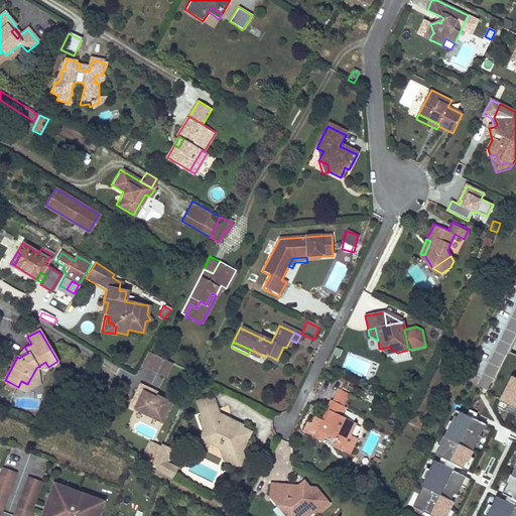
[(344,351),(337,348),(334,354),(341,357),(344,351)]
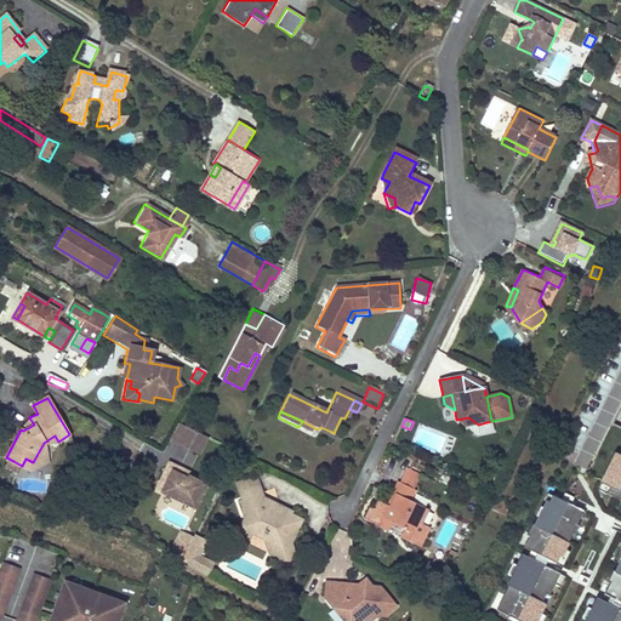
[(197,455),(205,438),(187,428),(178,445),(197,455)]
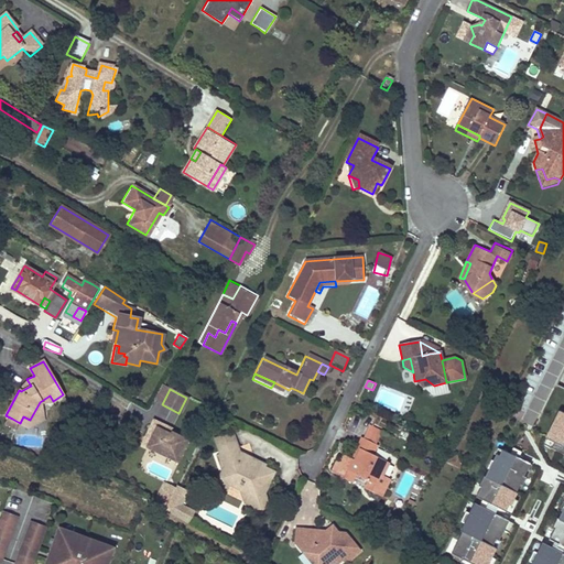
[(563,416),(557,413),(544,442),(552,446),(550,451),(563,457),(563,416)]
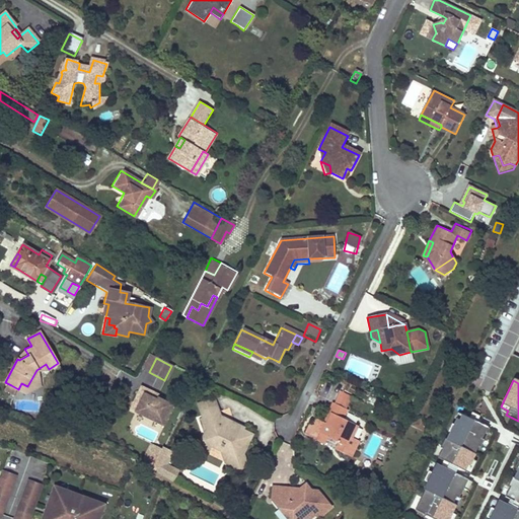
[(156,396),(139,387),(137,392),(154,400),(155,398),(156,396)]
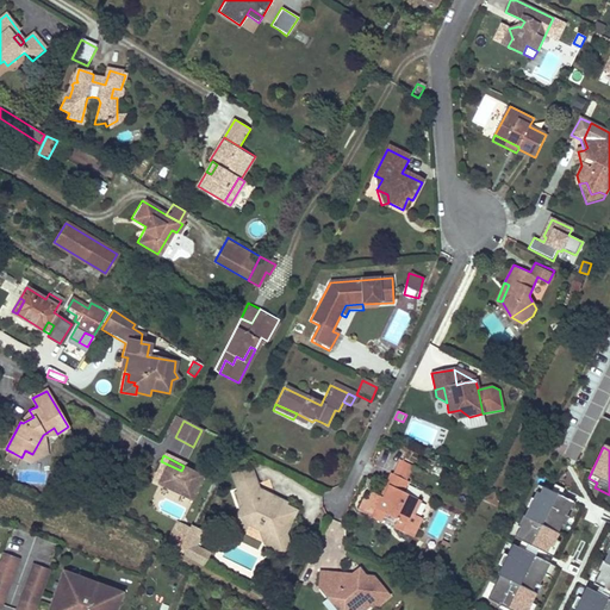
[(188,500),(200,478),(182,468),(181,471),(161,461),(150,481),(188,500)]
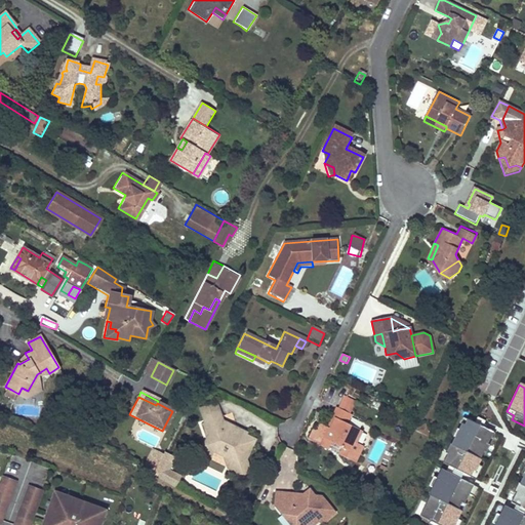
[(344,399),(338,408),(351,414),(356,404),(344,399)]
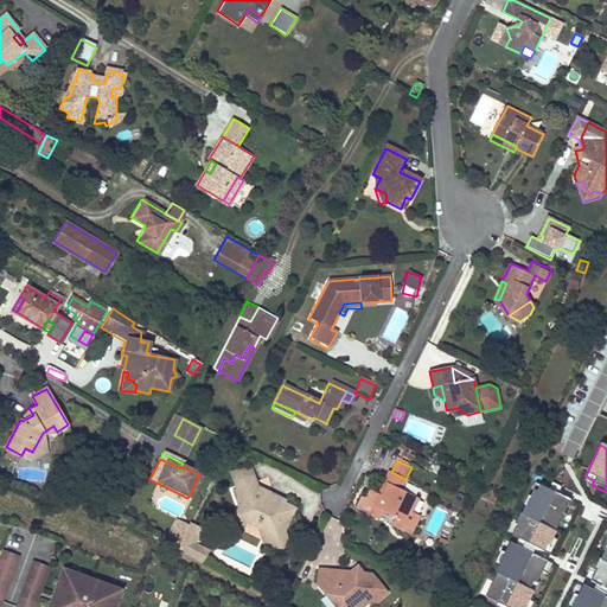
[(247,470),(228,475),(232,490),(251,484),(247,470)]
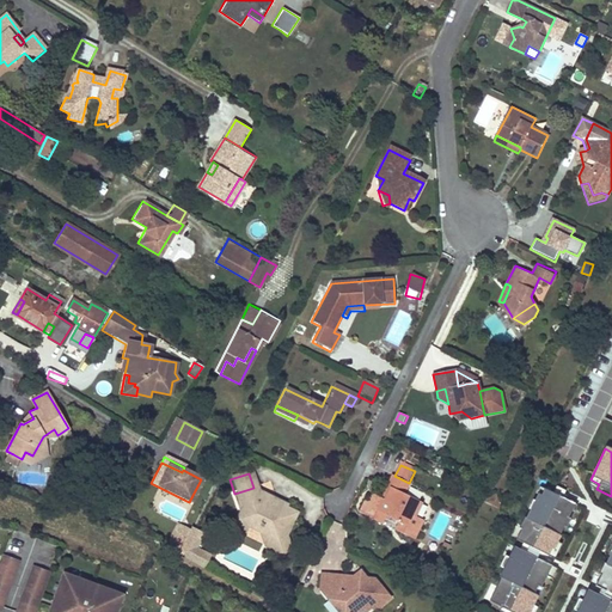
[(375,512),(401,524),(397,532),(415,540),(424,521),(416,516),(422,503),(404,495),(410,483),(409,483),(395,476),(393,476),(375,512)]
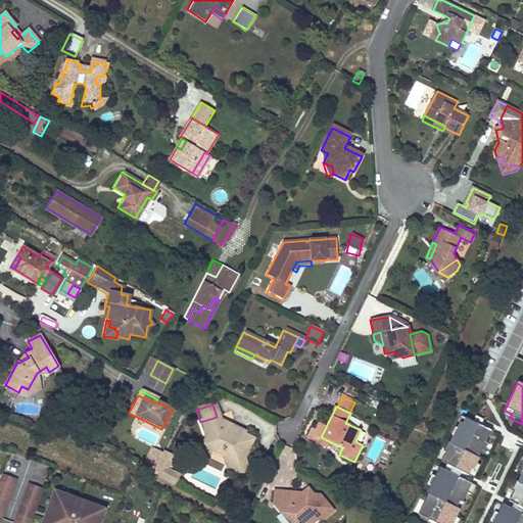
[(510,418),(512,414),(505,410),(502,415),(510,418)]
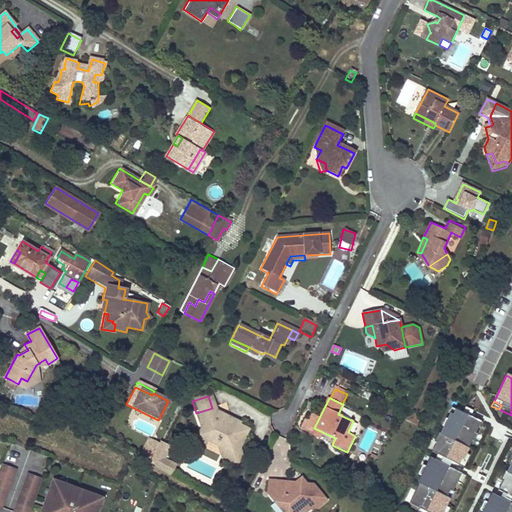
[(236,426),(237,424),(223,418),(221,422),(215,419),(214,413),(212,408),(196,413),(201,427),(196,438),(205,443),(208,438),(226,447),(220,459),(235,466),(239,457),(234,455),(246,431),(236,426)]
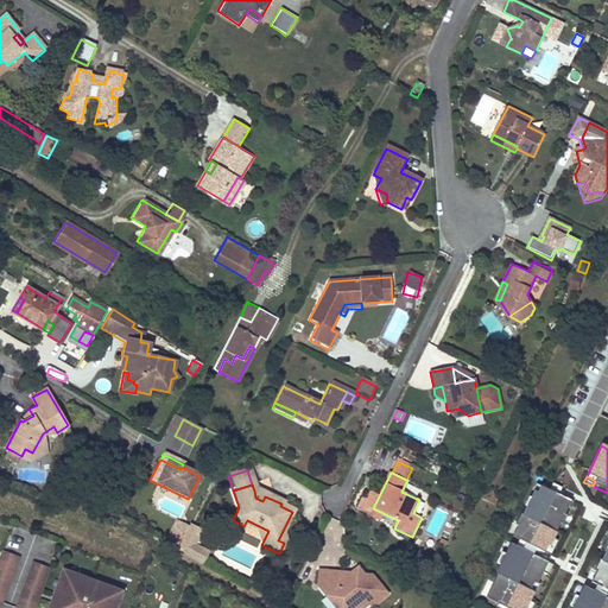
[(496,577),(485,601),(499,607),(524,607),(532,594),(529,593),(532,586),(536,578),(539,580),(546,565),(529,556),(531,549),(542,555),(545,548),(548,549),(558,526),(561,526),(565,518),(563,517),(567,510),(563,508),(567,502),(540,488),(537,495),(533,493),(530,501),(527,500),(524,508),(526,510),(521,518),(519,517),(514,527),(517,529),(511,539),(518,543),(514,549),(508,546),(504,557),(506,558),(500,568),(499,567),(494,576),(496,577)]
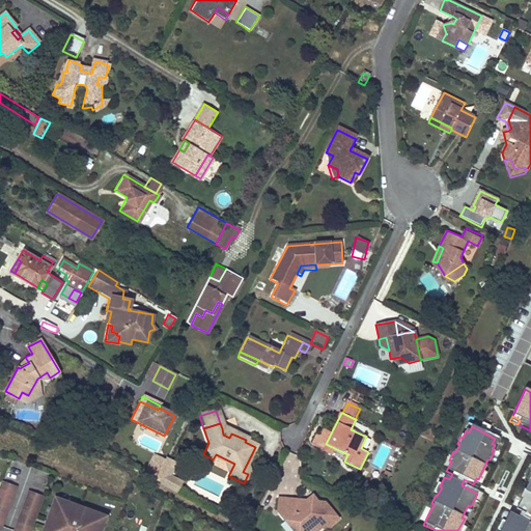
[(229,438),(231,434),(222,428),(223,435),(229,438)]
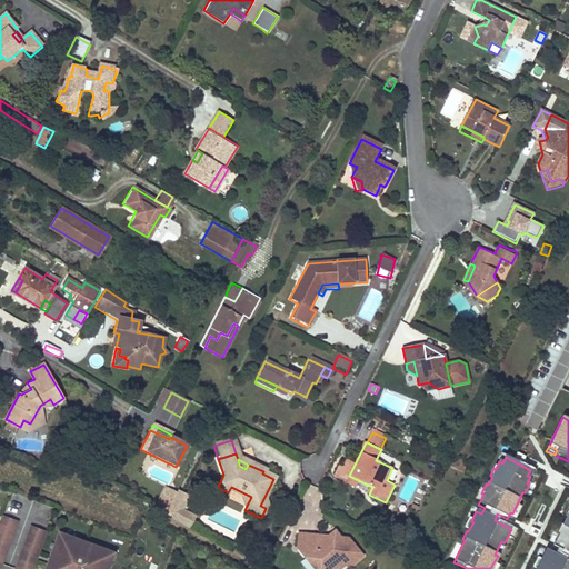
[(228,492),(218,487),(213,496),(225,500),(228,492)]
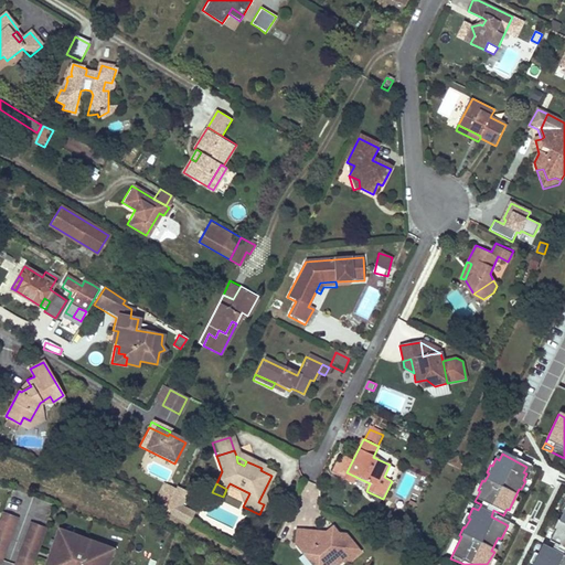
[(230,483),(226,489),(238,494),(243,507),(249,493),(230,483)]
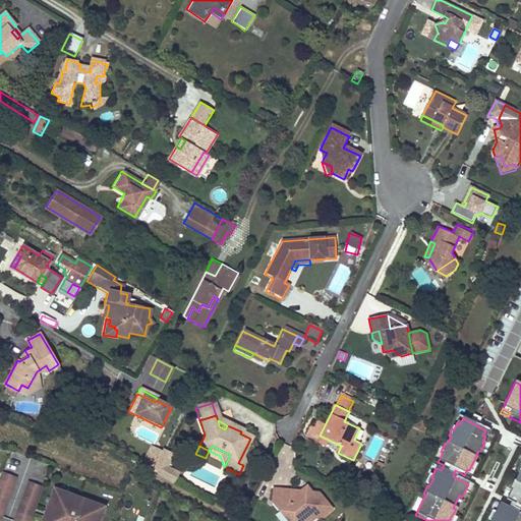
[(152,470),(160,453),(149,447),(139,465),(152,470)]
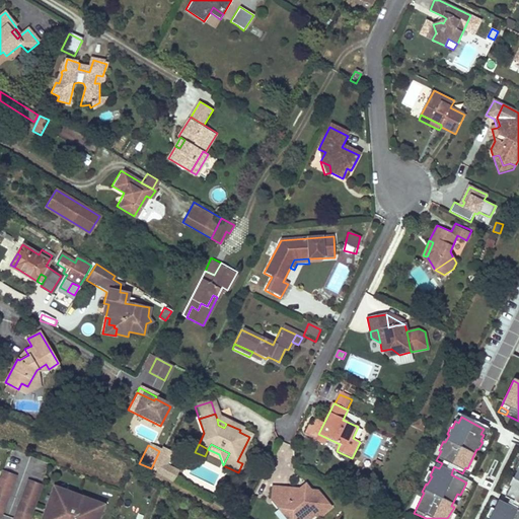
[(163,465),(169,454),(160,449),(159,451),(151,468),(150,471),(158,475),(163,465)]
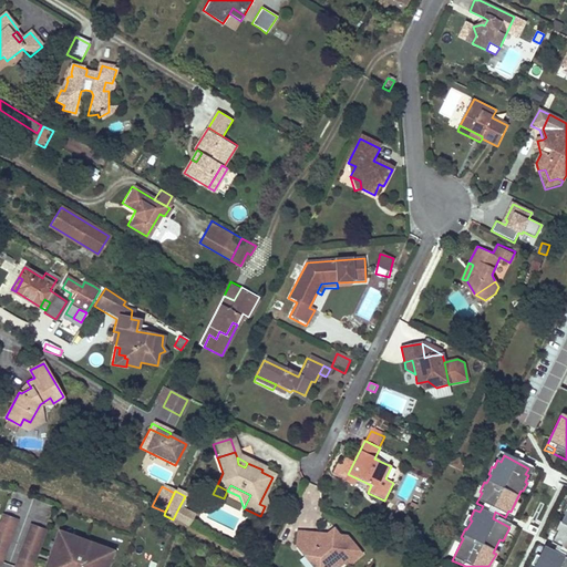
[(186,526),(192,515),(178,508),(173,519),(186,526)]
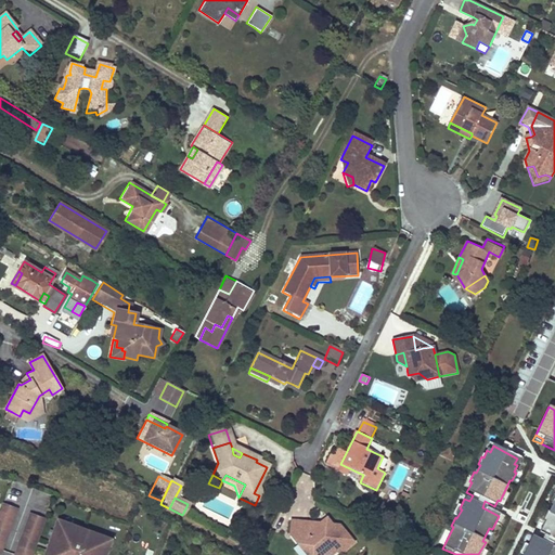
[(554,498),(550,505),(552,506),(549,514),(546,513),(541,524),(543,525),(539,533),(550,539),(554,541),(554,498)]
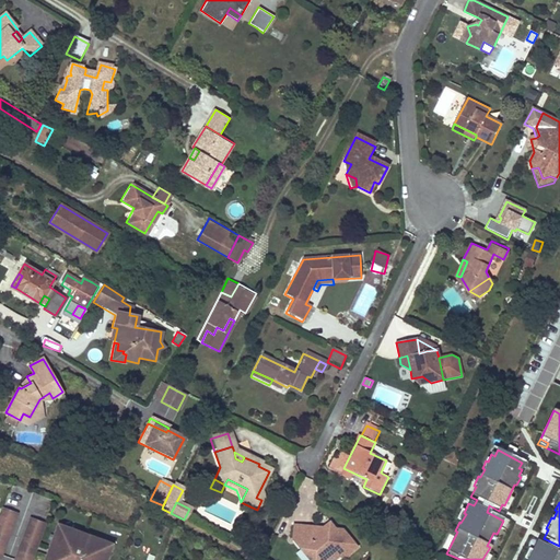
[(1,509),(0,510),(0,533),(7,536),(14,514),(1,509)]
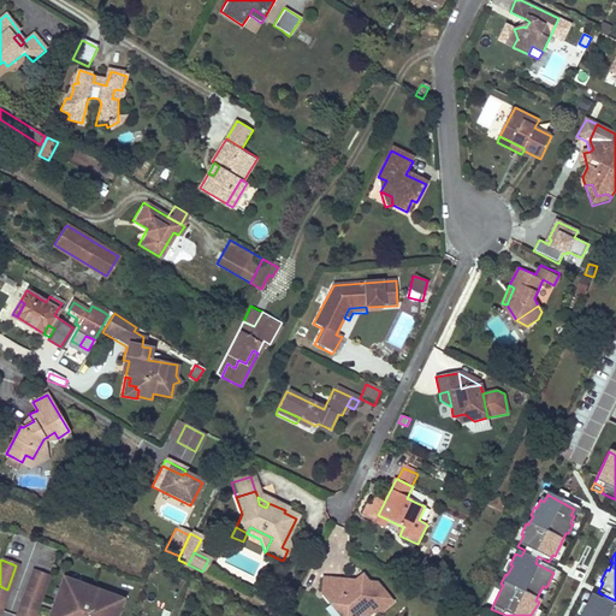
[(47,576),(31,570),(23,596),(39,600),(47,576)]
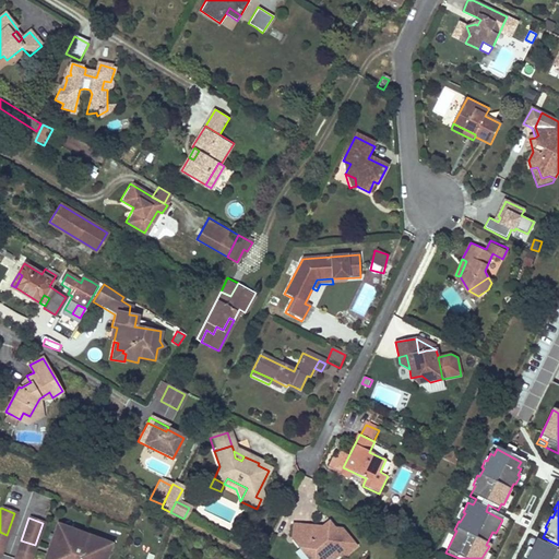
[(64,526),(57,524),(55,531),(62,534),(64,526)]
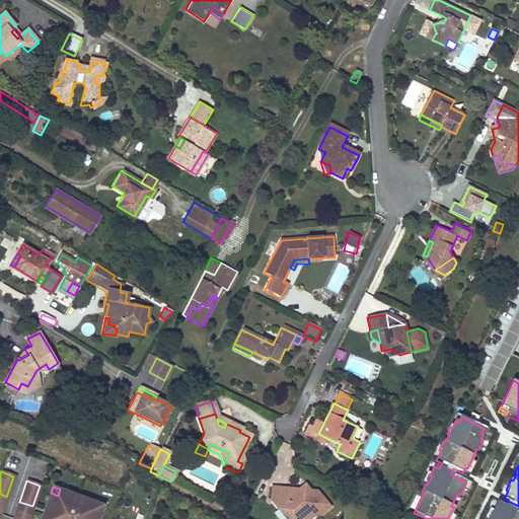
[(278,508),(281,489),(273,488),(272,500),(278,508)]
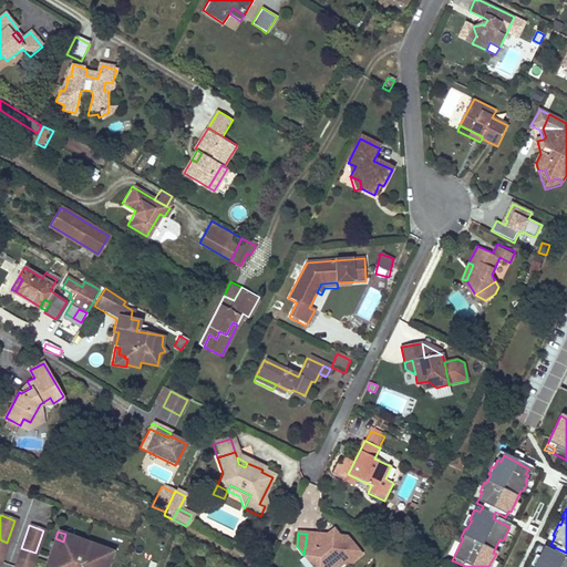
[(63,542),(55,538),(44,566),(105,566),(109,558),(102,555),(104,548),(91,544),(89,547),(78,544),(79,539),(65,534),(63,542)]
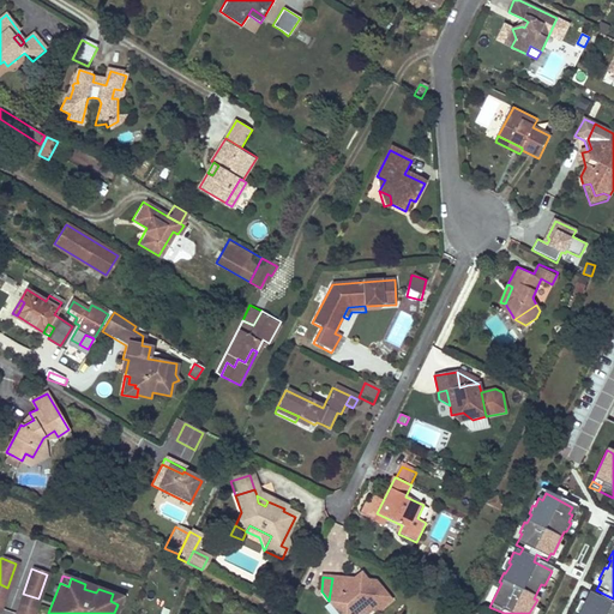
[(377,606),(379,609),(390,600),(375,582),(366,582),(363,584),(360,584),(356,581),(332,578),(329,601),(338,613),(360,613),(366,609),(368,613),(377,606)]
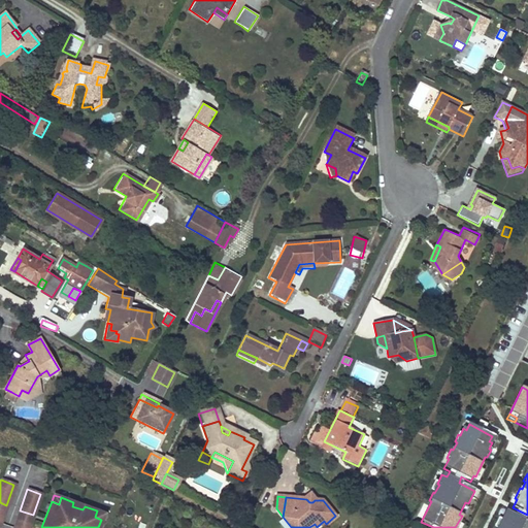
[(33,515),(20,510),(17,519),(30,524),(33,515)]
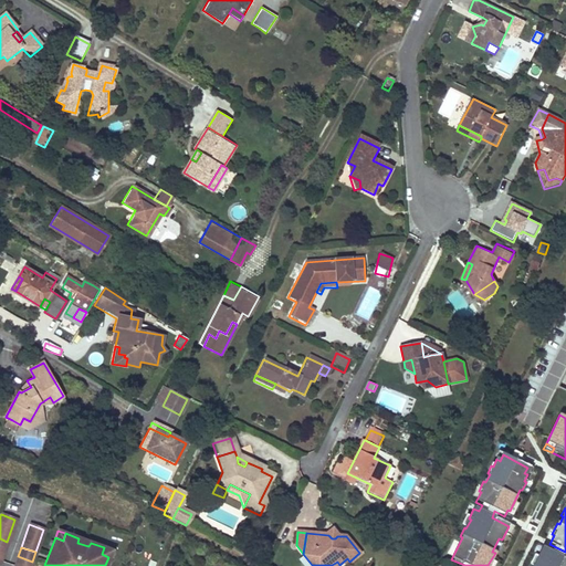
[(111,549),(104,547),(102,554),(108,557),(111,549)]
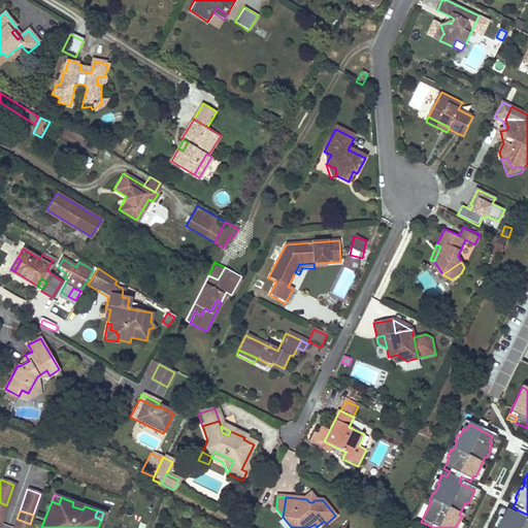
[(527,527),(527,522),(520,519),(505,512),(500,521),(502,522),(499,527),(527,527)]
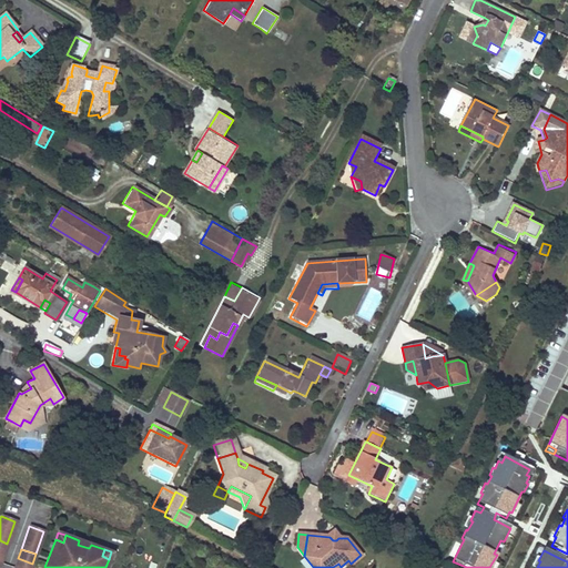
[(30,567),(32,564),(18,558),(13,567),(30,567)]
